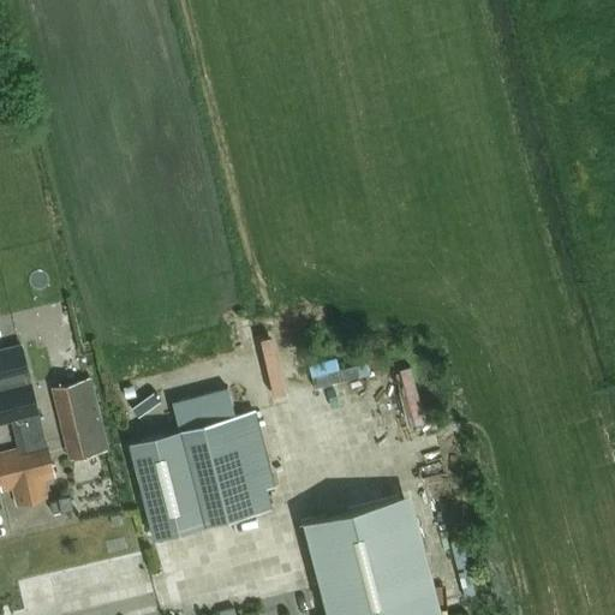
[(45,440),(43,441),(36,412),(21,345),(0,348),(0,422),(10,419),(17,448),(0,452),(0,482),(3,490),(13,488),(18,505),(48,496),(43,479),(55,476),(45,440)]
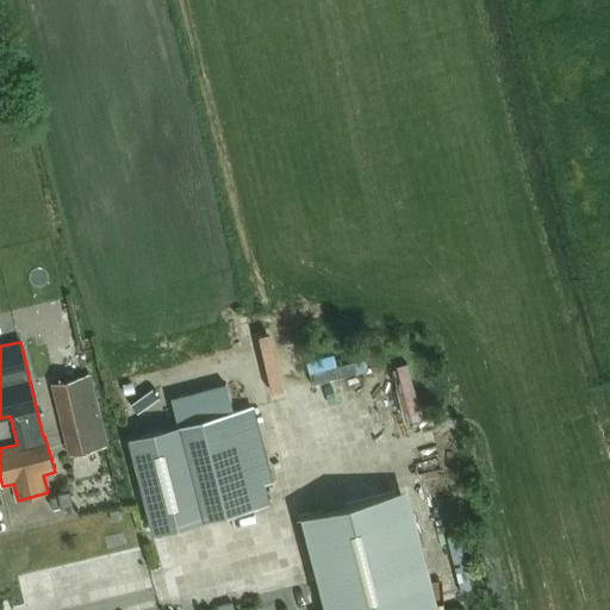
[(313,359),(322,380),(349,371),(342,349),(313,359)]
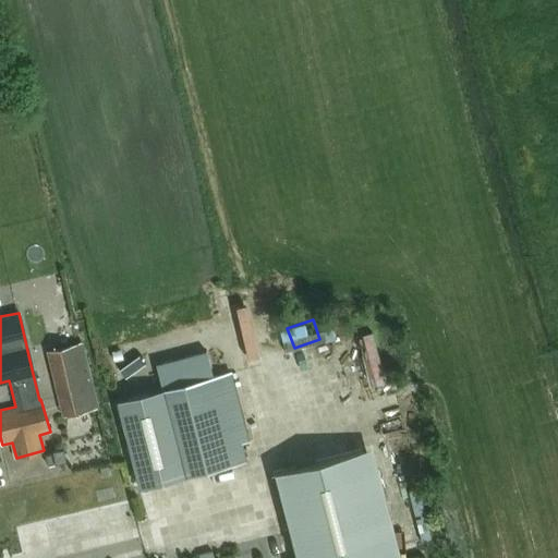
[(99,402),(83,338),(48,347),(64,411),(99,402)]
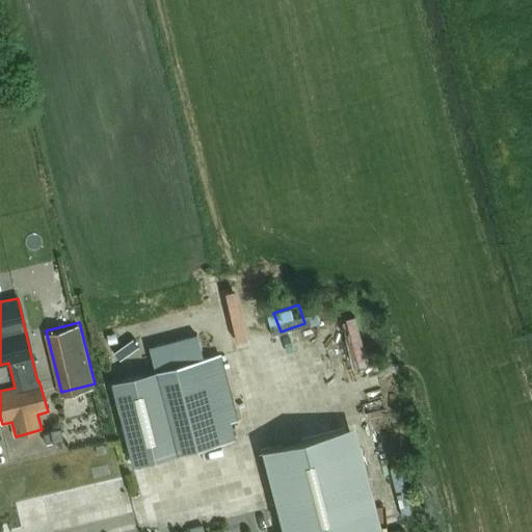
[(156,373),(171,369),(164,342),(149,346),(156,373)]
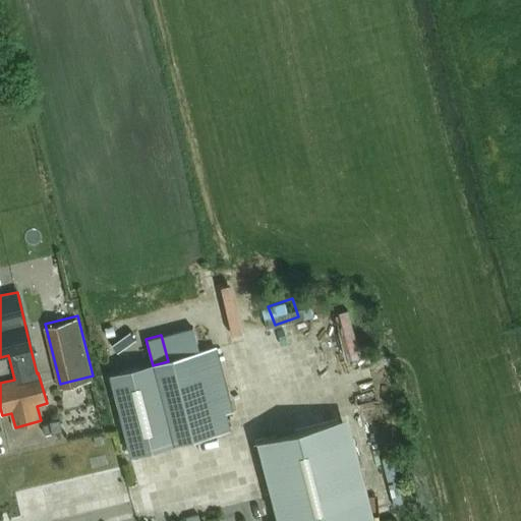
[(233,410),(229,396),(217,349),(153,365),(172,442),(173,445),(230,429),(226,411),(233,410)]
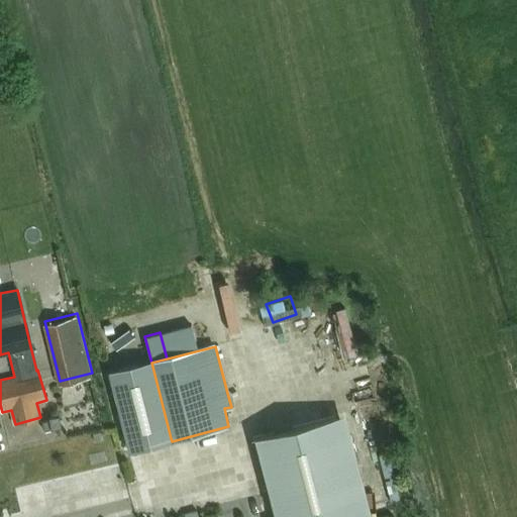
[(131,448),(171,438),(151,363),(112,373),(131,448)]
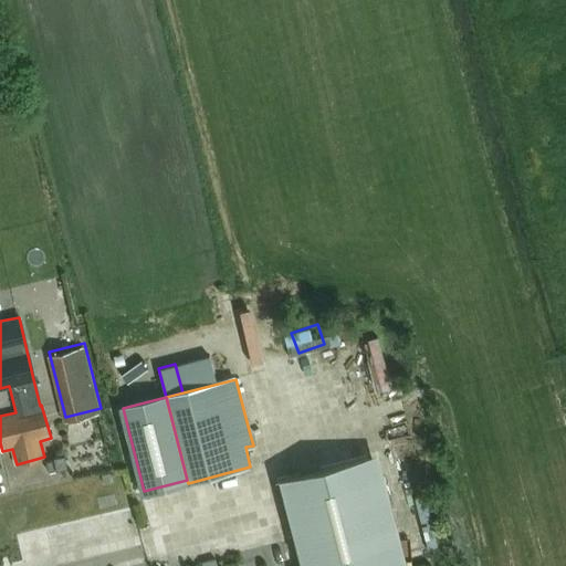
[(375,449),(350,457),(275,478),(299,565),(296,565),(375,565),(404,558),(375,449)]
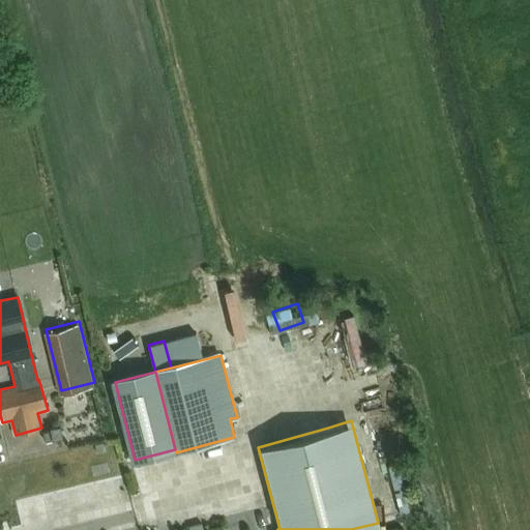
[(51,429),(52,431),(45,433),(48,442),(64,437),(61,425),(51,429)]
